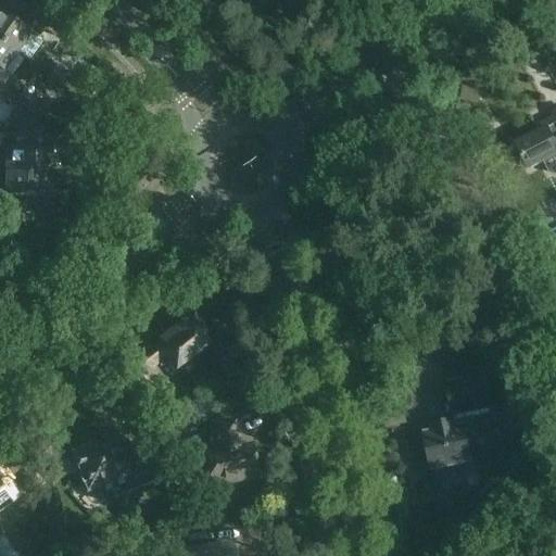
[(0,0),(0,40),(16,53),(27,61),(41,41),(36,38),(45,26),(9,1),(9,0),(0,0)]
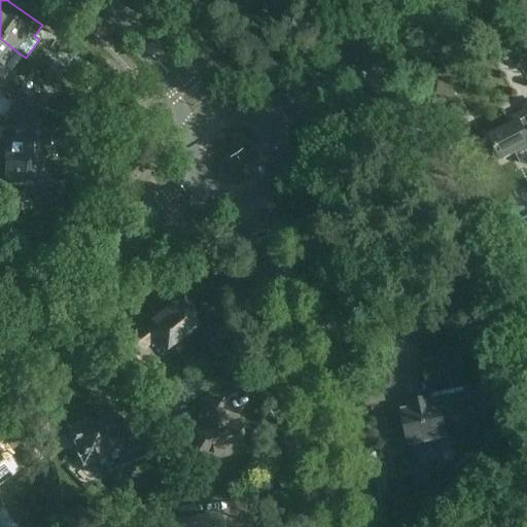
[(15,50),(0,38),(0,81),(7,72),(2,68),(15,50)]
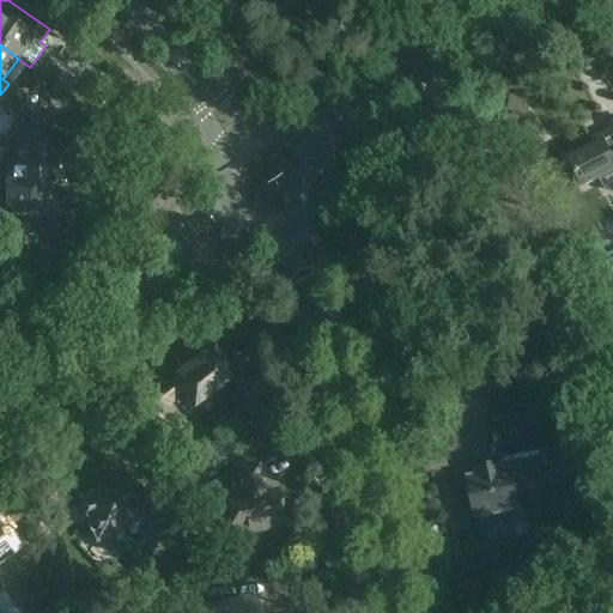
[(52,44),(47,59),(66,66),(71,50),(52,44)]
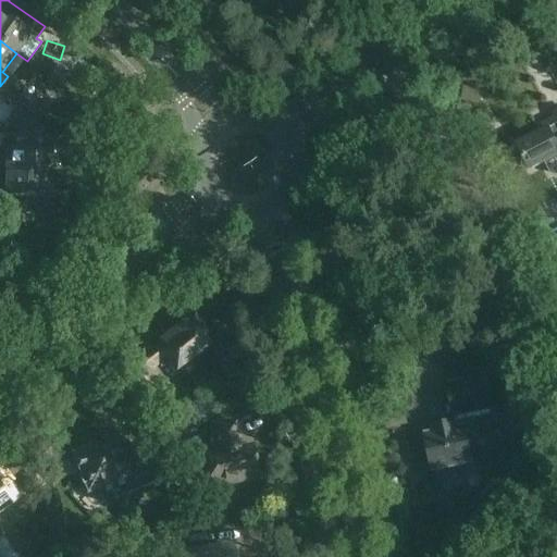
[(556,145),(555,141),(556,140),(556,120),(556,119),(534,131),(536,135),(517,146),(531,171),(545,163),(551,174),(556,175),(556,174),(556,145)]
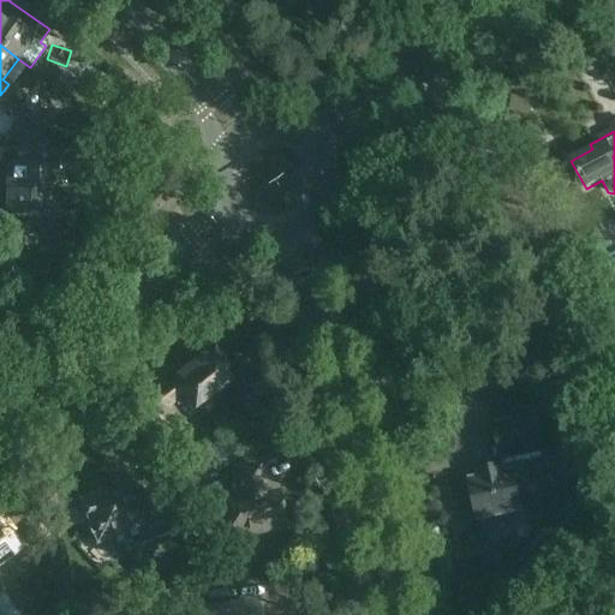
[(6,163),(5,190),(53,192),(54,166),(61,166),(61,151),(1,148),(1,163),(6,163)]
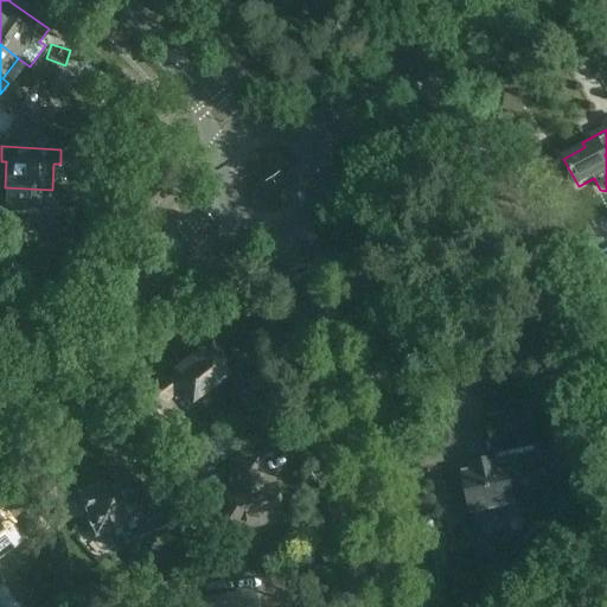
[(52,190),(5,187),(4,211),(0,211),(0,228),(57,230),(58,213),(51,213),(52,190)]
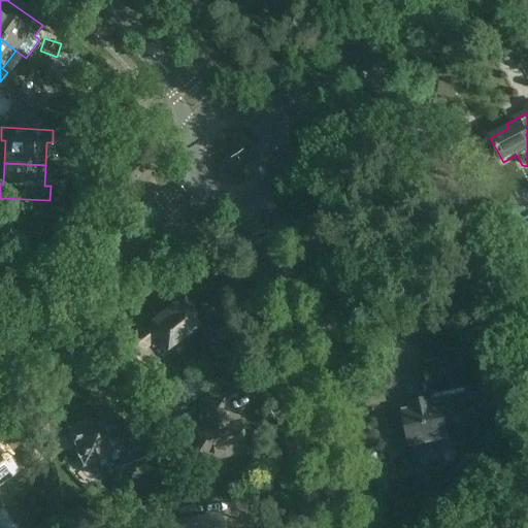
[(144,348),(157,338),(166,350),(180,339),(183,340),(195,330),(194,329),(196,327),(191,321),(197,317),(184,299),(142,330),(143,331),(136,337),(135,335),(110,354),(134,385),(158,366),(144,348)]
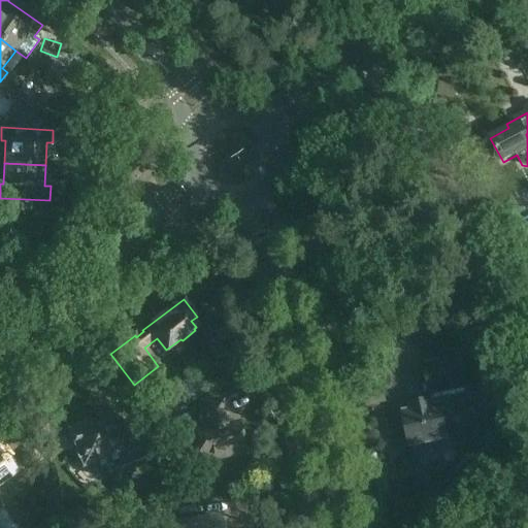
[(448,440),(440,404),(471,399),(469,389),(471,388),(465,356),(426,364),(433,401),(409,406),(410,411),(404,413),(410,448),(448,440)]
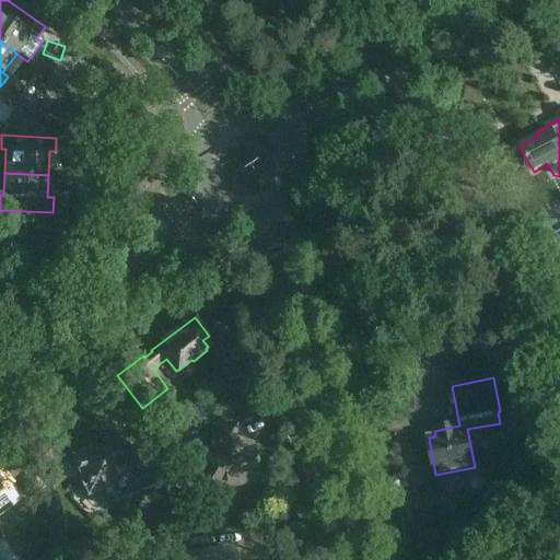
[(259,485),(254,451),(242,453),(237,426),(211,429),(216,456),(206,458),(211,491),(259,485)]
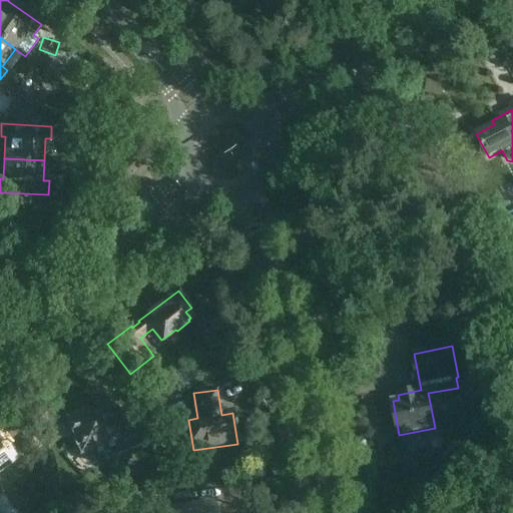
[(168,420),(164,398),(138,402),(145,423),(168,420)]
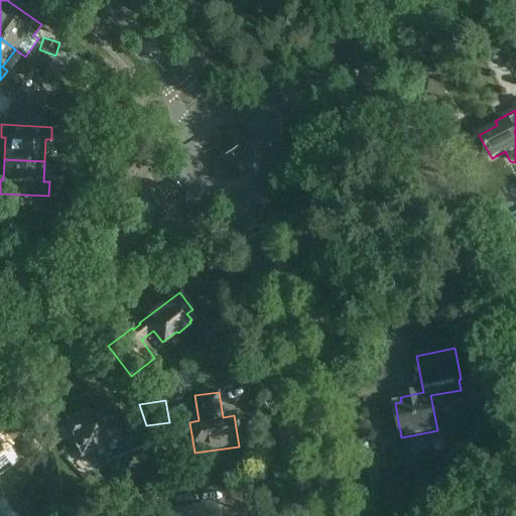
[(106,405),(85,414),(68,421),(81,455),(109,443),(113,450),(149,434),(139,412),(134,414),(132,410),(115,417),(116,419),(112,421),(106,405)]
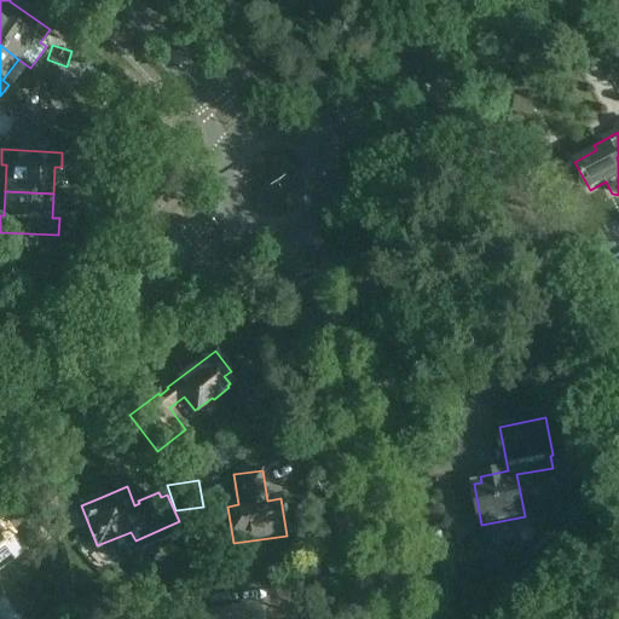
[(0,563),(10,556),(13,561),(23,555),(0,521),(0,563)]
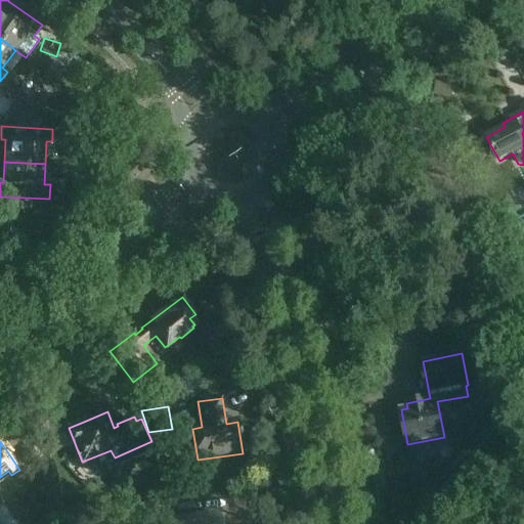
[(219,523),(218,514),(172,521),(171,523),(219,523)]
